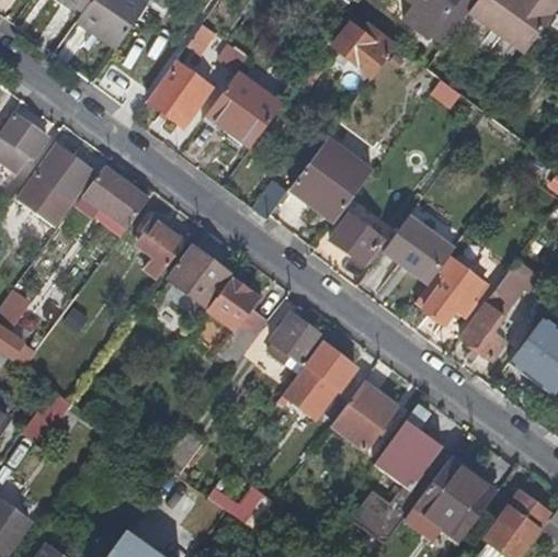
[(63,0),(81,13),(90,0),(63,0)]
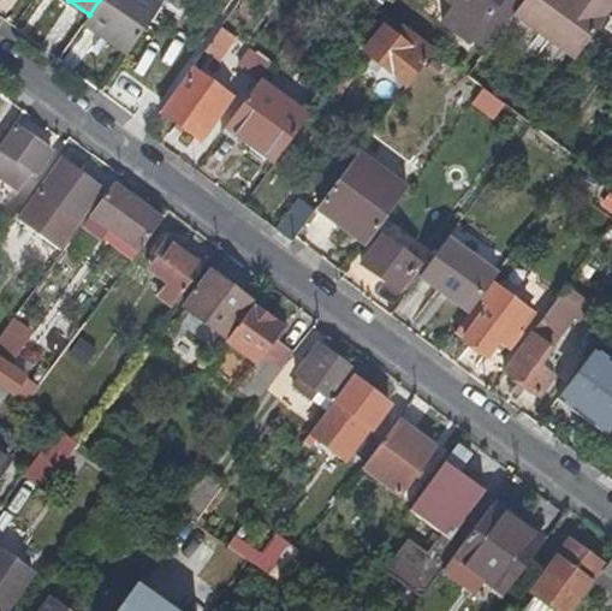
[(160,5),(153,0),(99,0),(89,15),(83,22),(126,53),(160,5)]
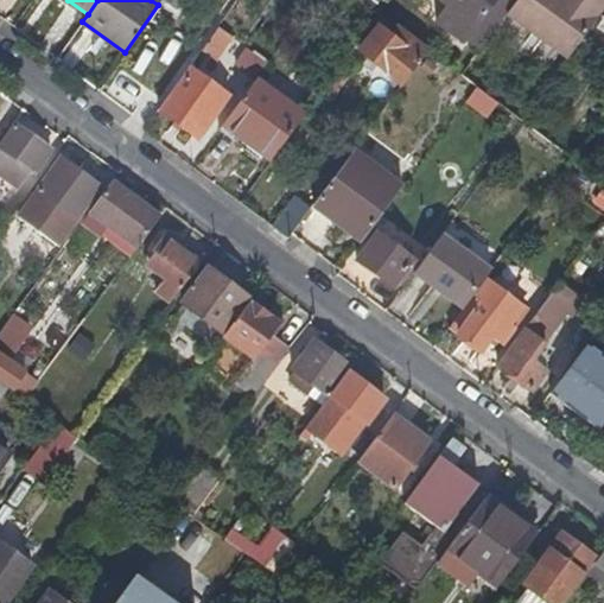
[(471,39),(484,49),(509,14),(520,0),(440,0),(449,6),(437,21),(468,44),(471,39)]
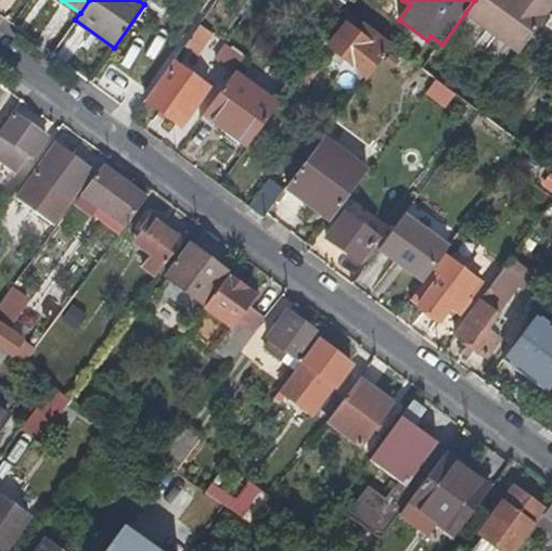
[(475,0),(465,13),(518,52),(551,7),(551,0),(475,0)]
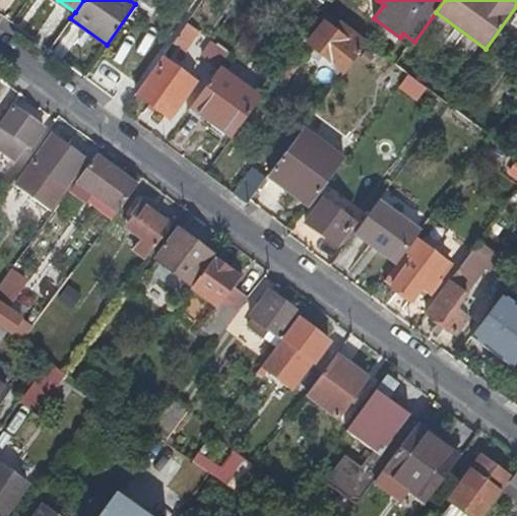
[(187,23),(174,43),(186,52),(200,33),(187,23)]
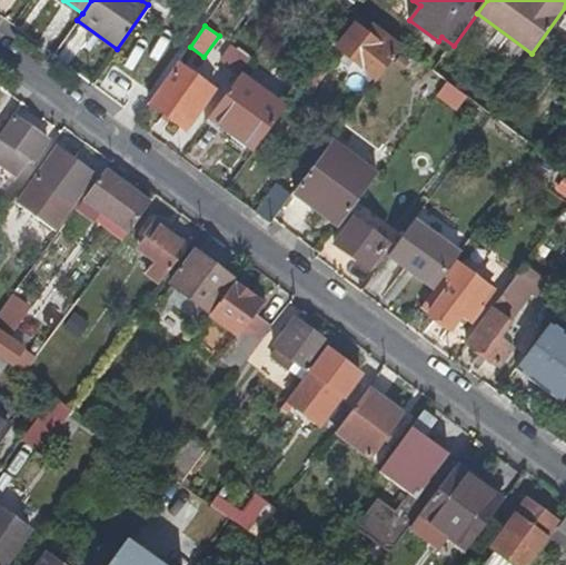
[(403,48),(388,37),(381,45),(355,26),(338,48),(379,78),(403,48)]
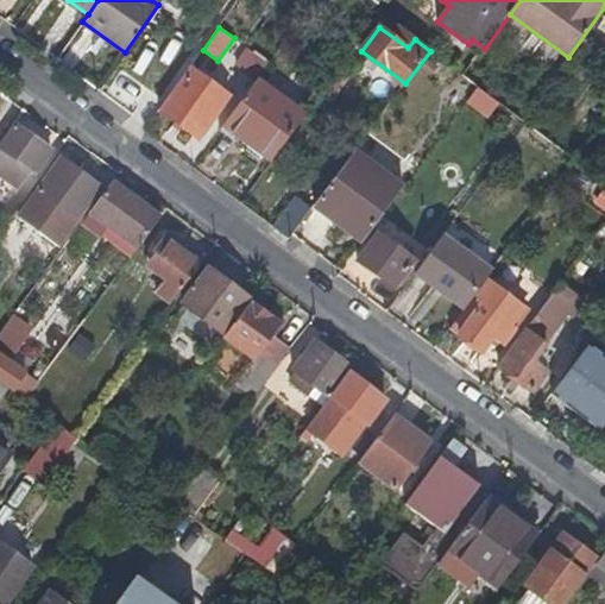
[(247,42),(234,63),(258,79),(272,57),(247,42)]
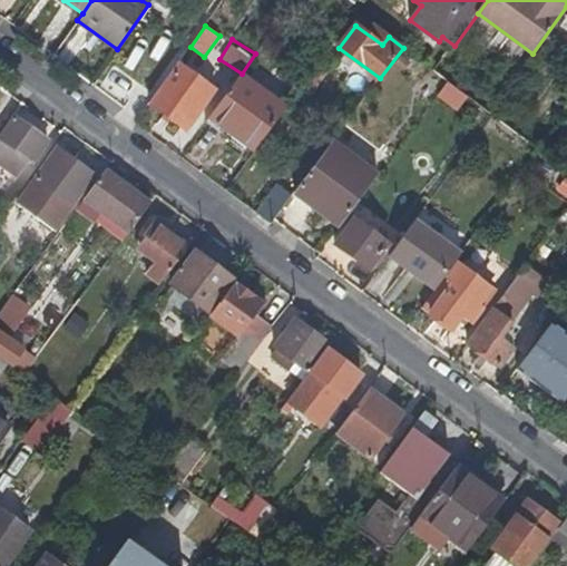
[(188,87),(196,77),(187,70),(181,80),(188,87)]
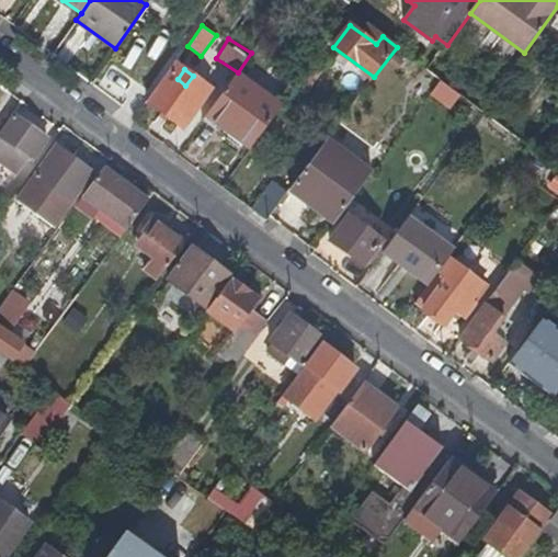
[(168,72),(145,103),(180,128),(202,98),(185,86),(178,79),(168,72)]
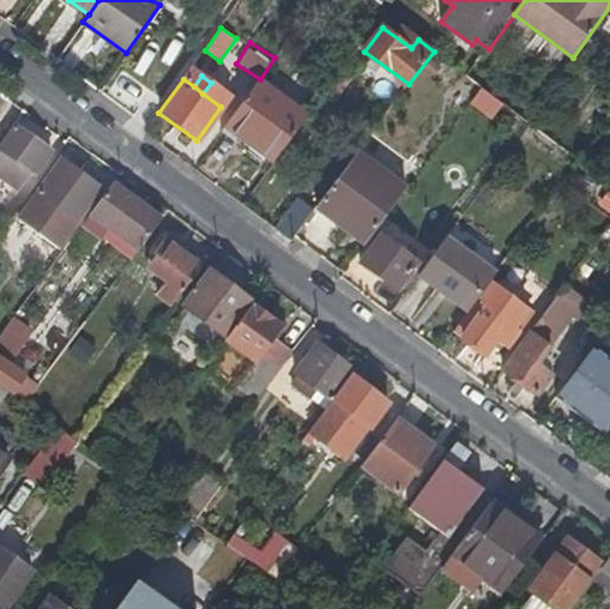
[(258,80),(223,126),(271,162),(306,116),(258,80)]
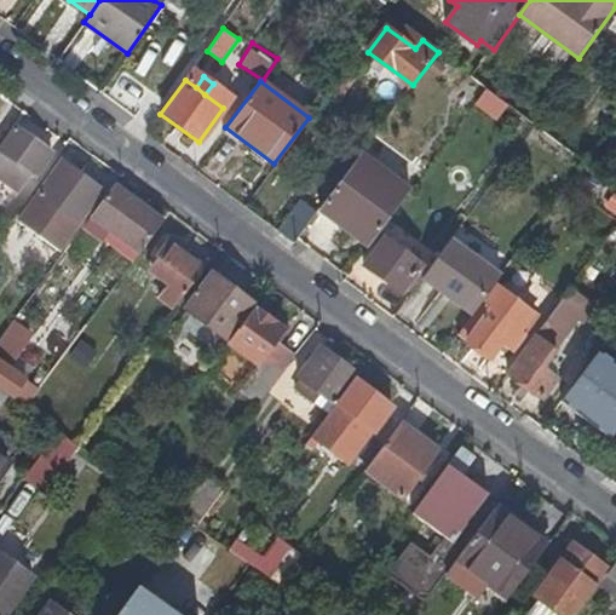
[(205,95),(223,108),(231,97),(213,84),(205,95)]
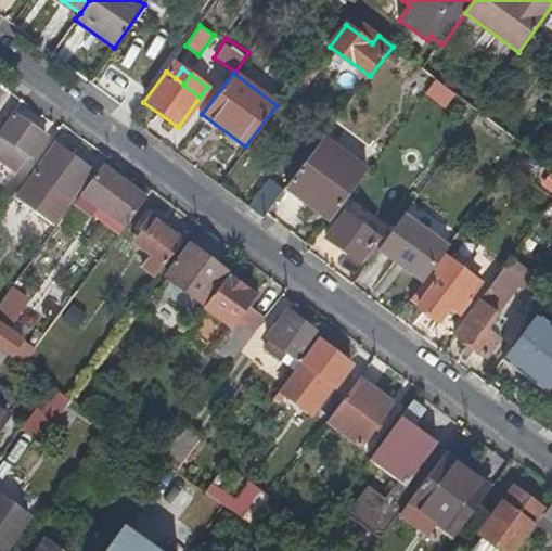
[(428,91),(448,105),(459,90),(438,76),(428,91)]
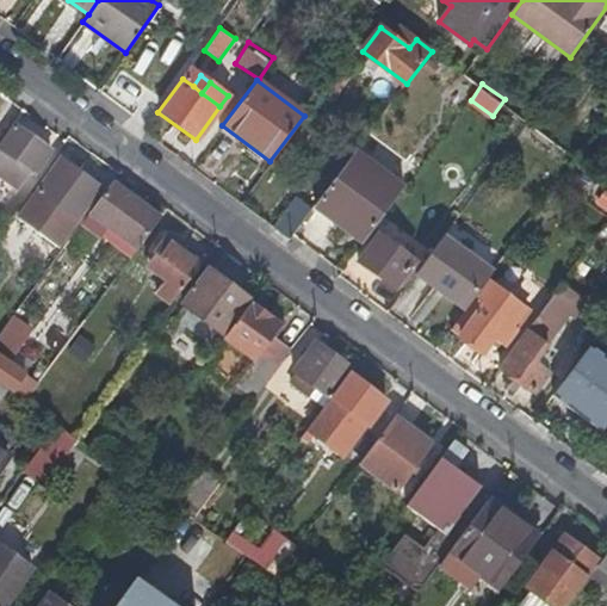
[(54,150),(17,122),(0,144),(0,171),(7,177),(10,173),(25,185),(36,169),(38,171),(54,150)]
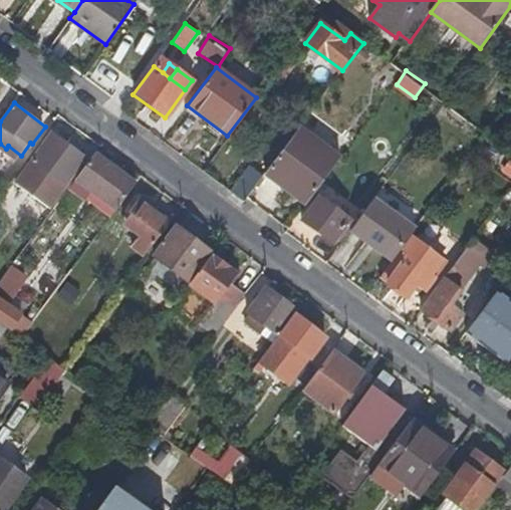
[(264,174),(306,206),(341,160),(300,128),(264,174)]
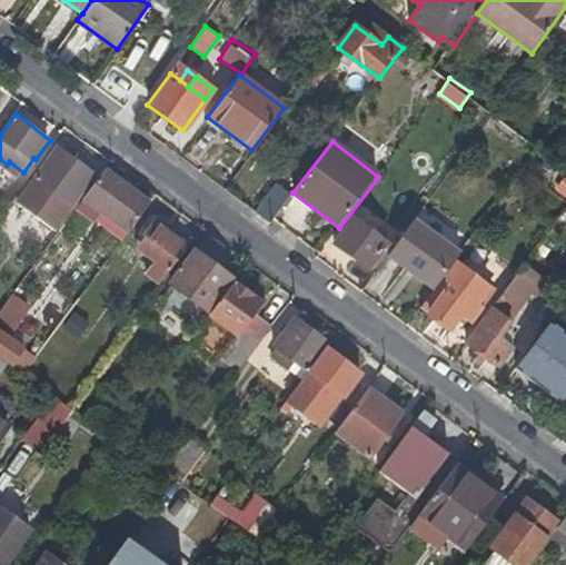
[(52,142),(11,202),(52,229),(92,169),(52,142)]
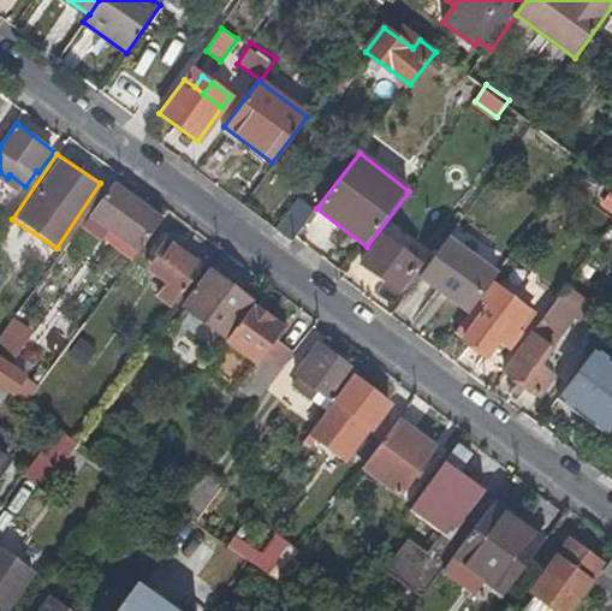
[(112,182),(88,215),(137,250),(161,218),(112,182)]
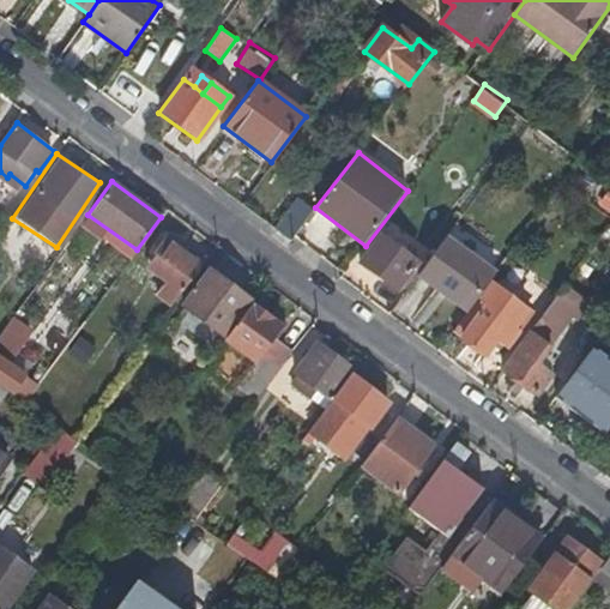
[(291,241),(315,207),(300,196),(275,229),(291,241)]
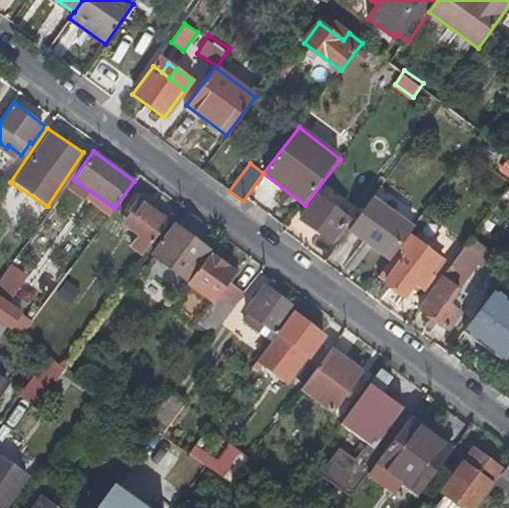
[(336,238),(340,242),(350,229),(356,220),(321,194),(303,220),(333,242),(336,238)]
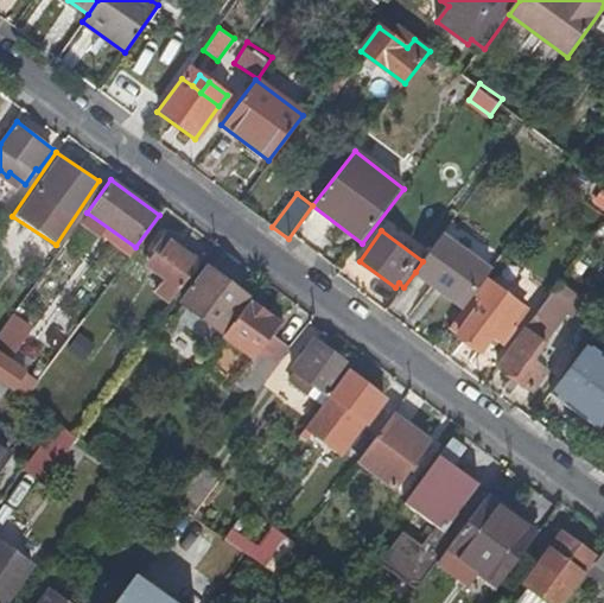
[(172,265),(188,275),(199,260),(199,259),(163,233),(151,249),(172,265)]
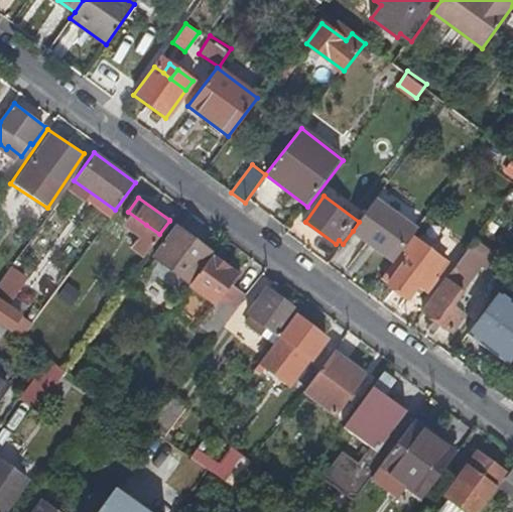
[(359,222),(353,231),(394,262),(412,237),(418,229),(377,199),(369,209),(359,222)]
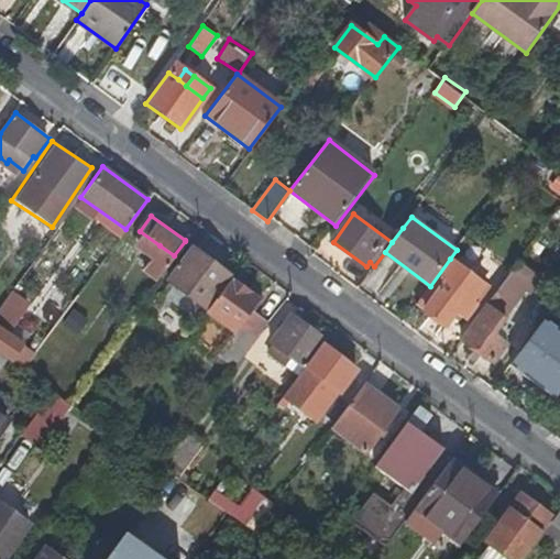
[(190,245),(197,250),(209,232),(197,223),(185,240),(185,241),(190,245)]
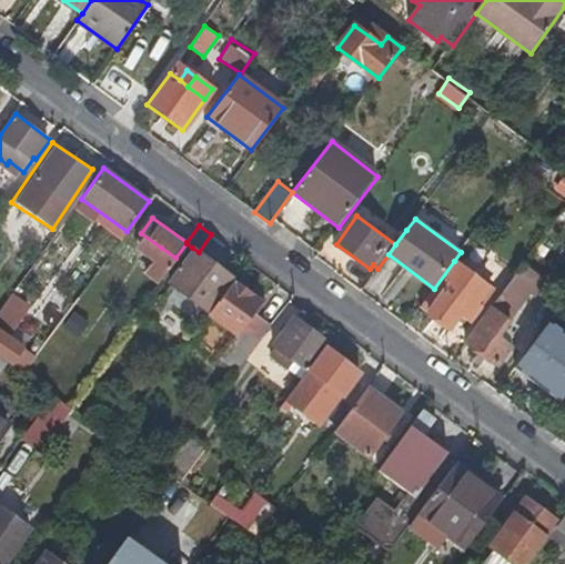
[(165,273),(175,258),(161,248),(151,263),(165,273)]
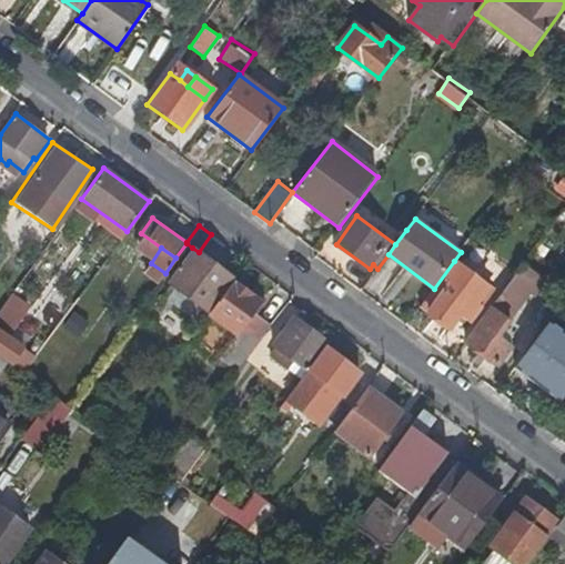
[(167,283),(207,312),(232,275),(199,252),(192,248),(167,283)]
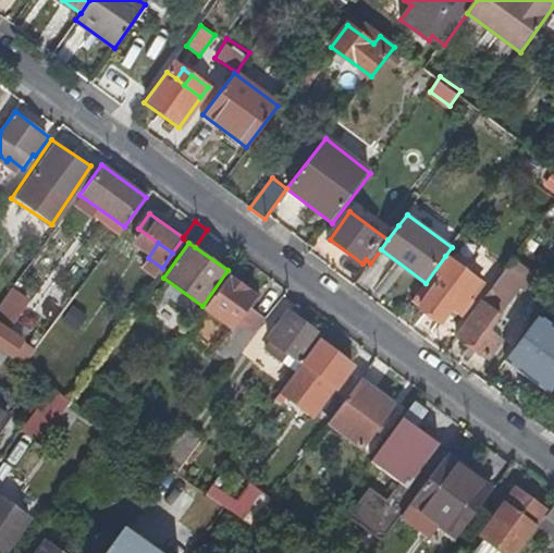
[(426,283),(413,300),(440,320),(450,307),(458,312),(481,282),(445,256),(426,283)]
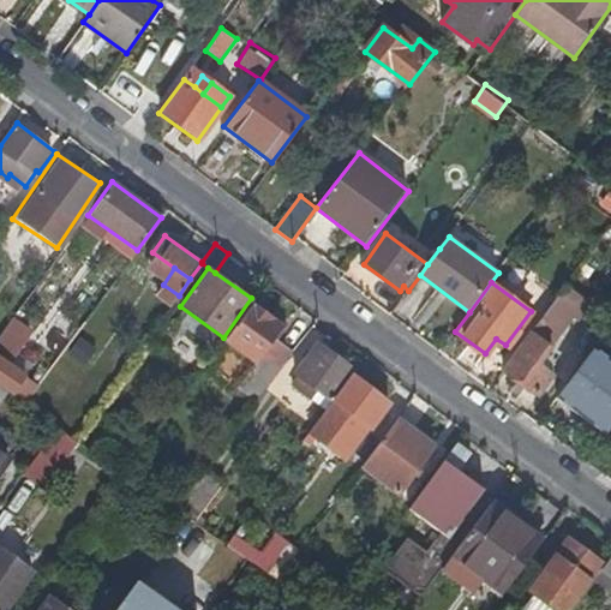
[(567,282),(531,332),(546,344),(569,312),(577,318),(592,300),(567,282)]
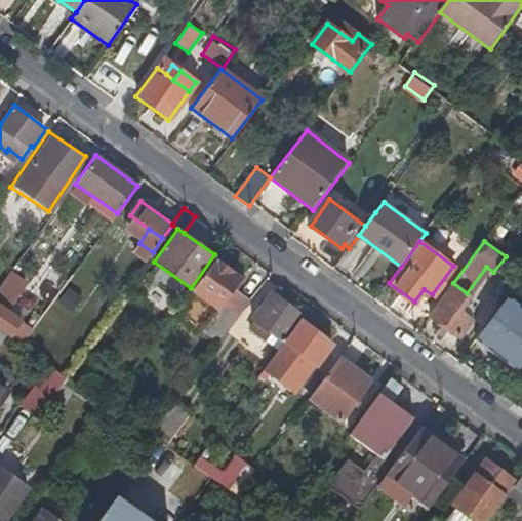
[(217,257),(195,288),(219,307),(234,287),(242,276),(217,257)]
